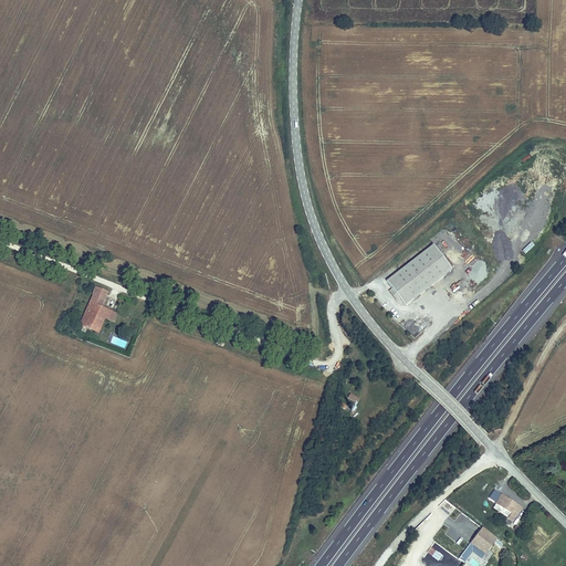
[(522,250),(525,254),(535,245),(532,242),(522,250)]
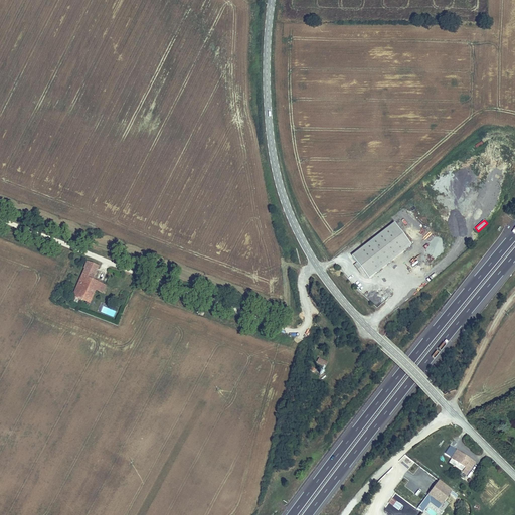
[(369,278),(410,245),(392,222),(351,256),(356,264),(363,272),(369,278)]
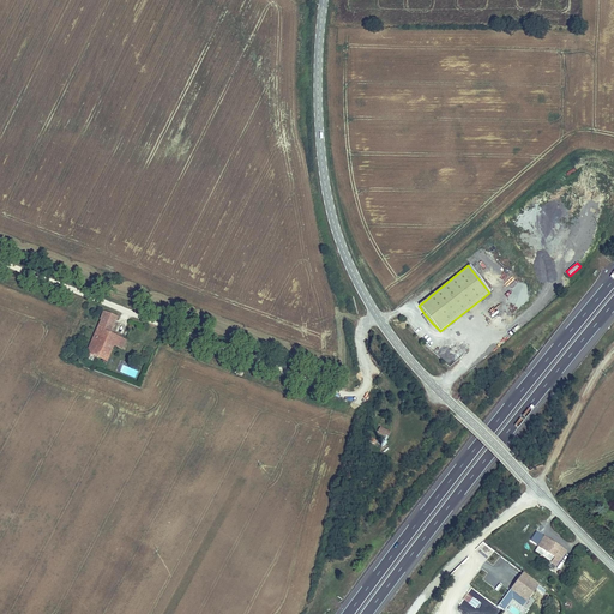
[(112,333),(119,317),(103,311),(100,320),(101,320),(86,354),(100,359),(112,333)]
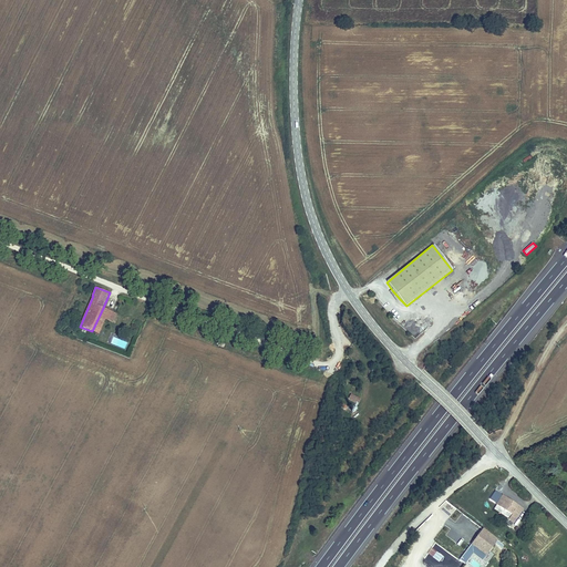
[(400,299),(392,290),(390,292),(397,301),(400,299)]
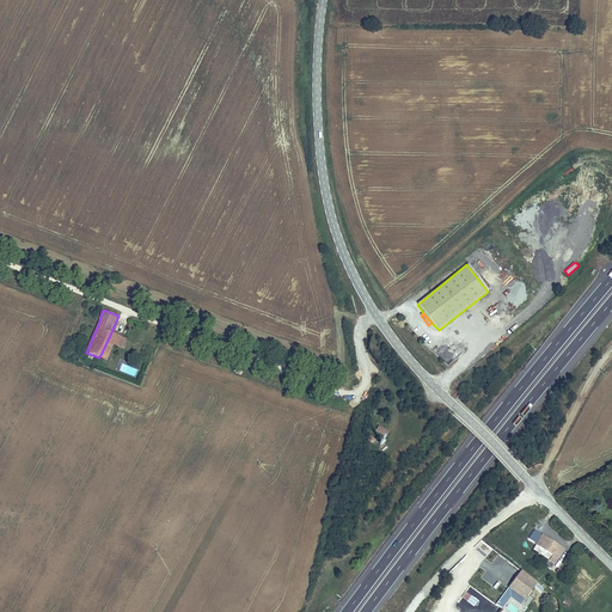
[(111,332),(99,357),(108,361),(115,346),(109,343),(114,334),(111,332)]
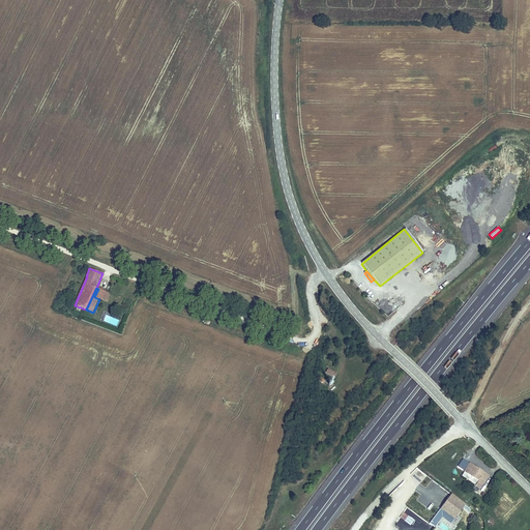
[(110,294),(98,289),(94,297),(99,299),(107,302),(110,294)]
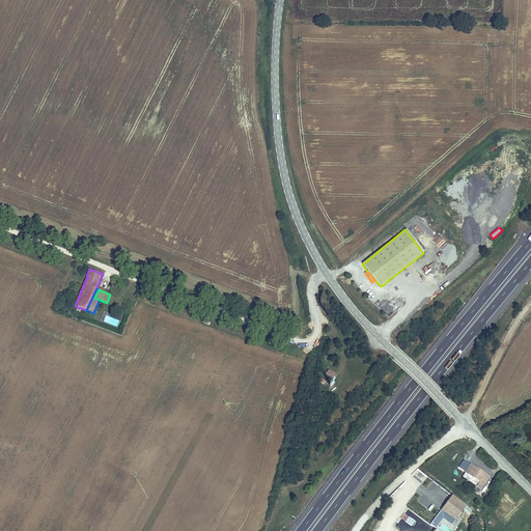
[(394,311),(398,306),(393,301),(388,306),(394,311)]
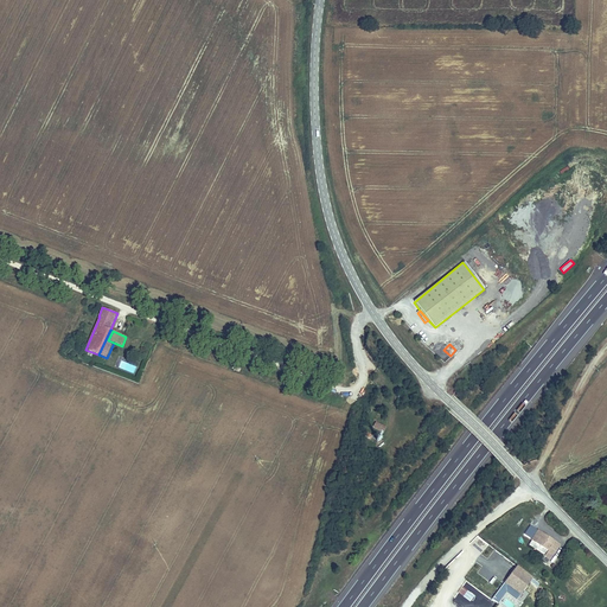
[(384,432),(387,427),(377,422),(375,427),(384,432)]
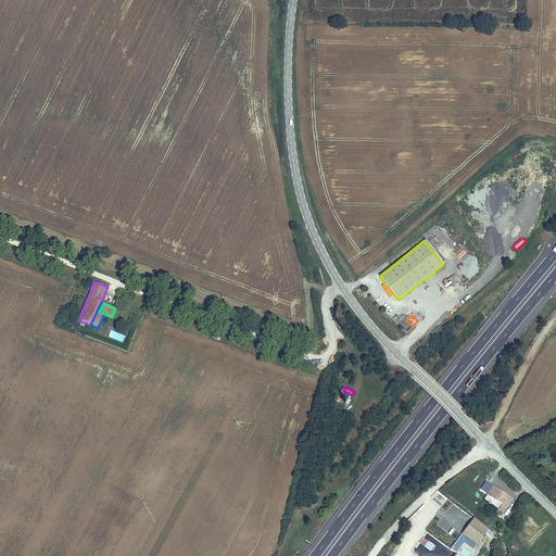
[(502,513),(509,500),(490,487),(481,498),(502,513)]
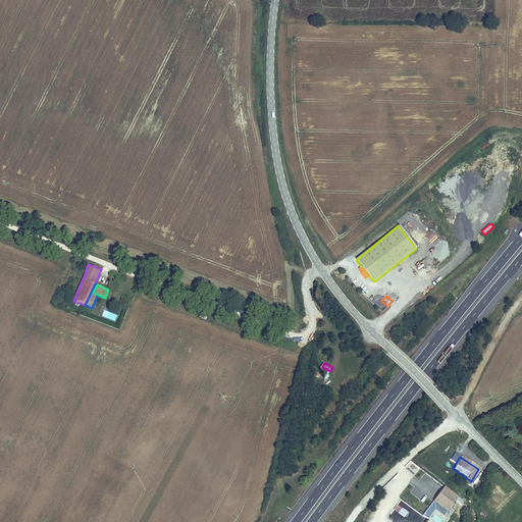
[(446,517),(459,499),(445,488),(431,506),(446,517)]
